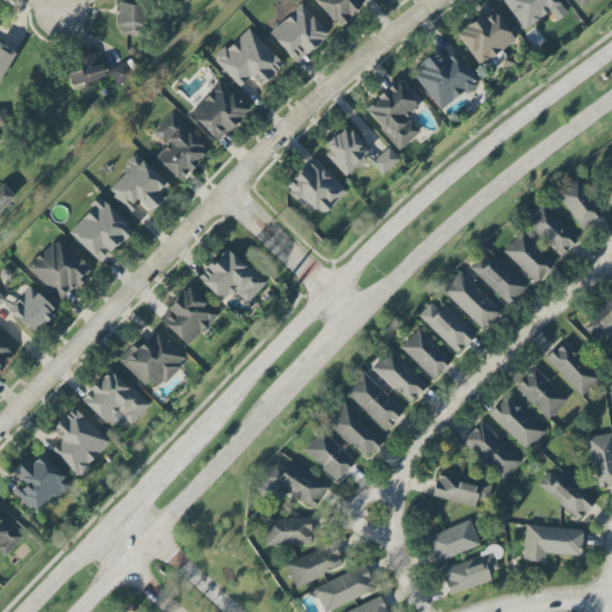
[(118,0),(120,35),(142,35),(142,0),(118,0)]
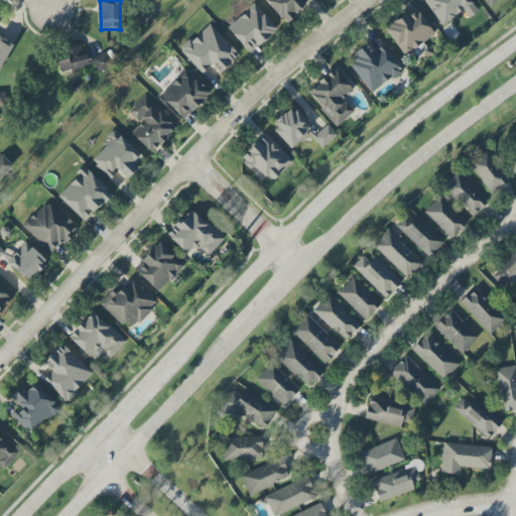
[(311,0),(264,0),(285,23),(311,0)]
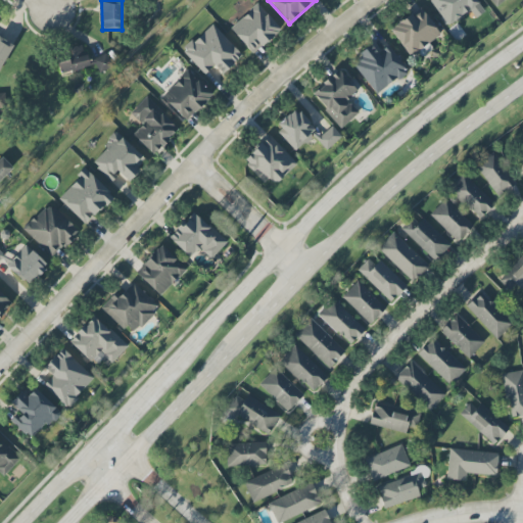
[(430,0),(446,27),(471,11),(475,18),(483,13),(475,0),(430,0)]
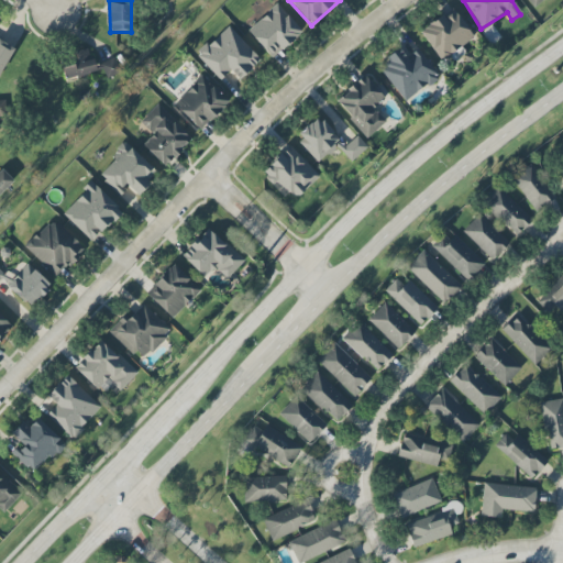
[(273,58),(302,32),(277,4),(247,31),(273,58)]
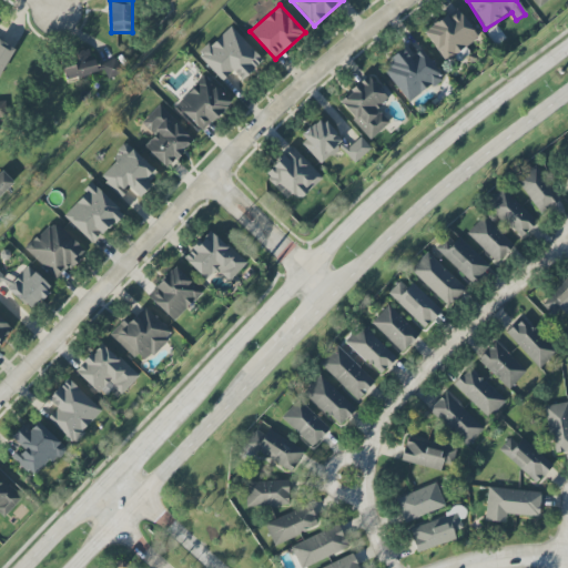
[(424,32),(446,62),(478,38),(458,12),(450,19),(447,14),(424,32)]
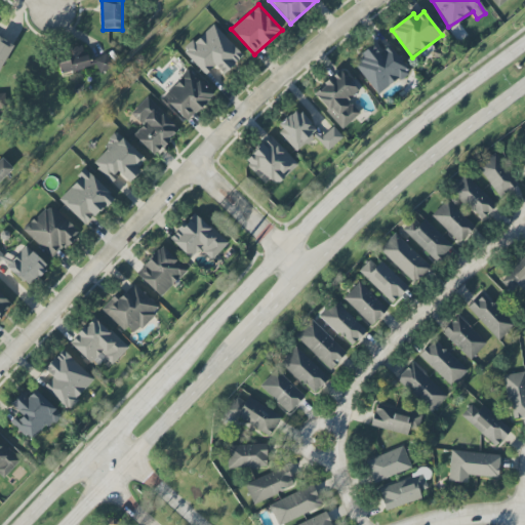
[(205,75),(215,67),(224,75),(243,56),(213,24),(184,50),(205,75)]
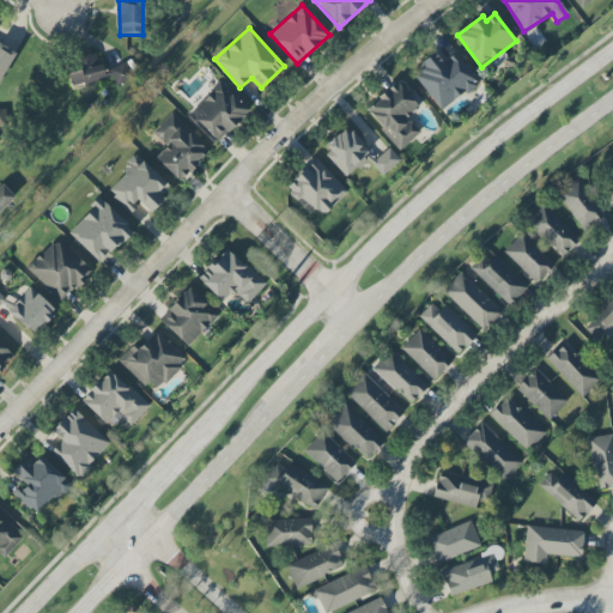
[(0,83),(16,52),(0,43),(0,83)]
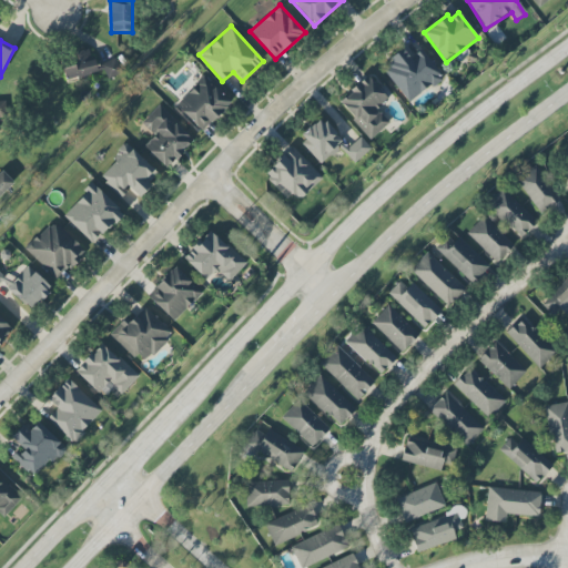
[(422,49),(408,58),(403,49),(389,59),(393,63),(384,70),(407,103),(443,78),(422,49)]
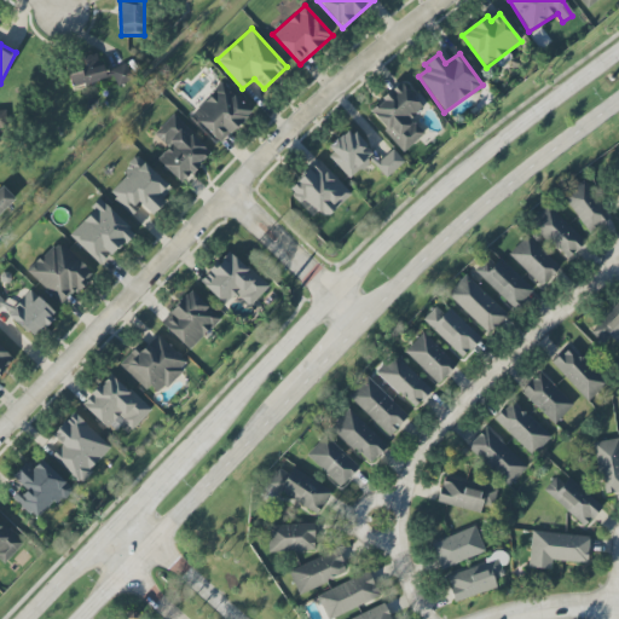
[(68,62),(70,86),(104,82),(102,58),(68,62)]
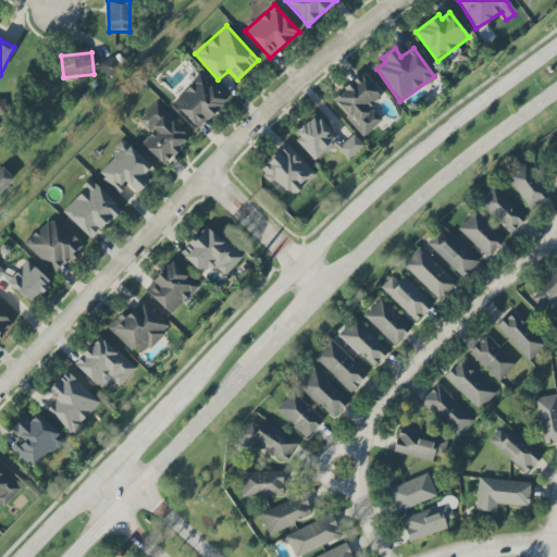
[(119,73),(113,58),(99,63),(104,78),(119,73)]
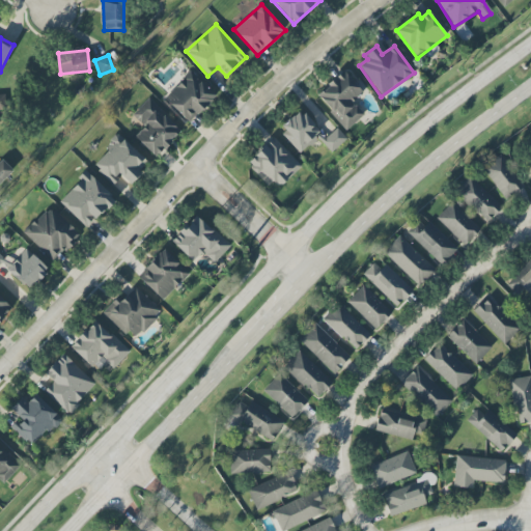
[(363,92),(343,71),(315,96),(347,130),(363,115),(352,103),(363,92)]
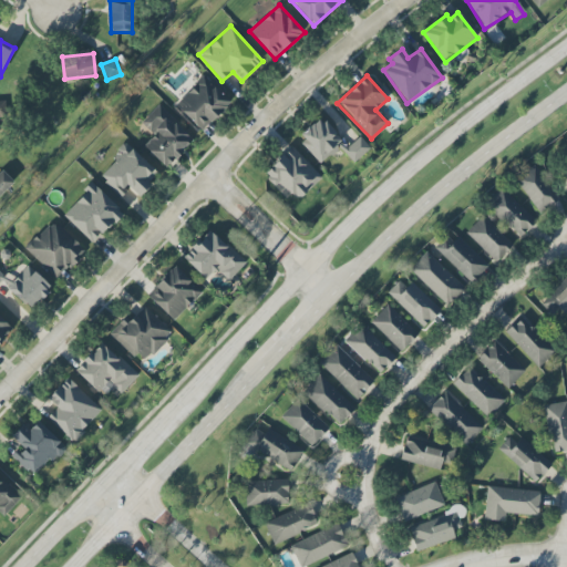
[(230,104),(205,76),(175,104),(200,132),(230,104)]
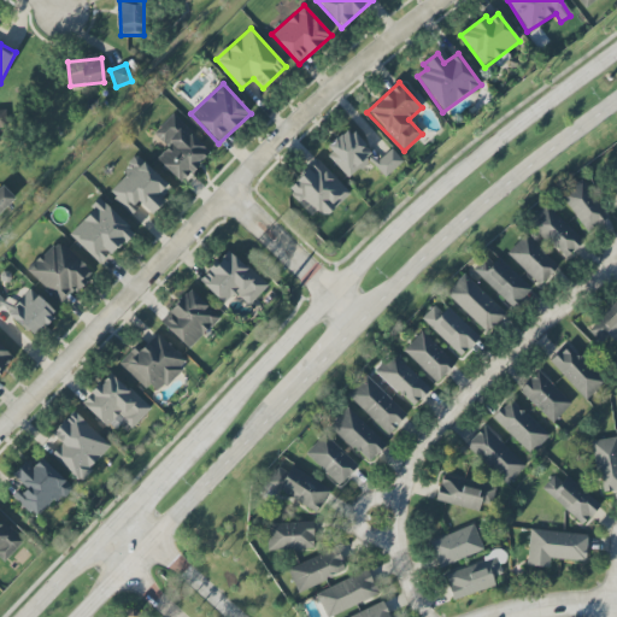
[(171,115),(151,136),(165,150),(157,160),(182,183),(211,151),(171,115)]
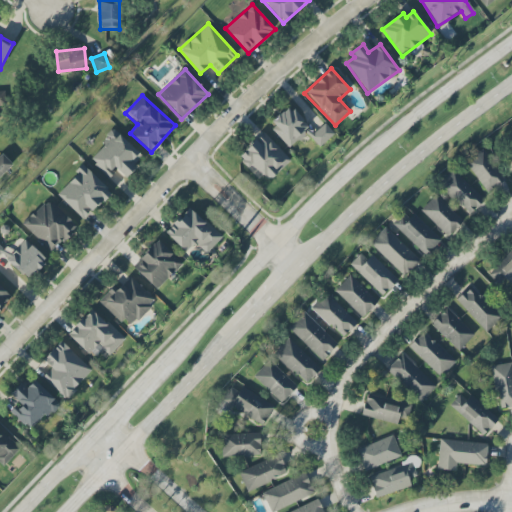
[(291,148),(307,133),(320,147),(334,134),(325,124),(314,134),(288,106),(269,125),(291,148)]
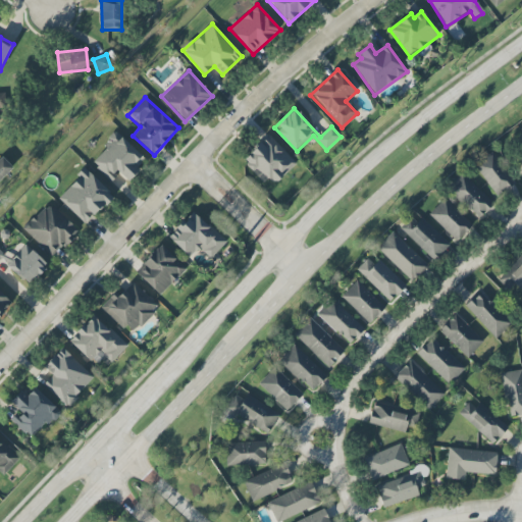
[(147,161),(117,134),(91,162),(111,181),(119,173),(128,180),(147,161)]
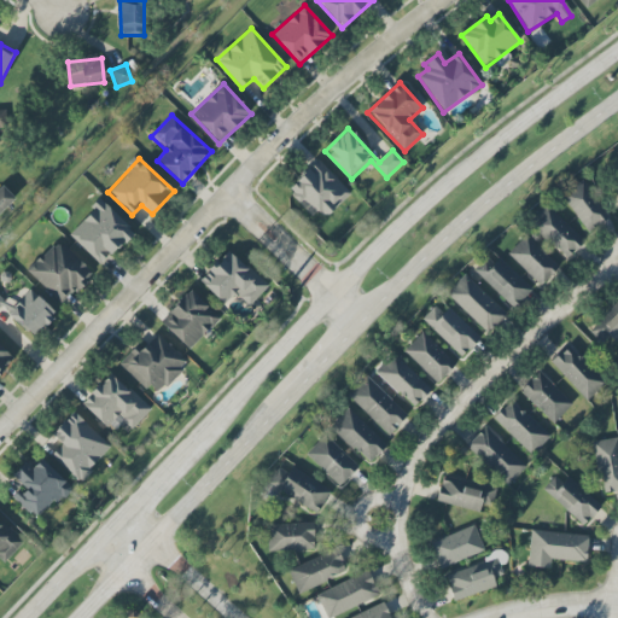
[(351,194),(319,159),(286,190),(312,217),(318,211),(325,219),(351,194)]
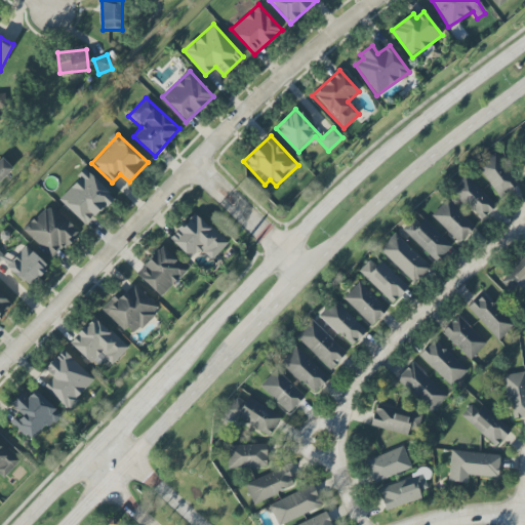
[(476,167),(501,198),(520,183),(493,152),(476,167)]
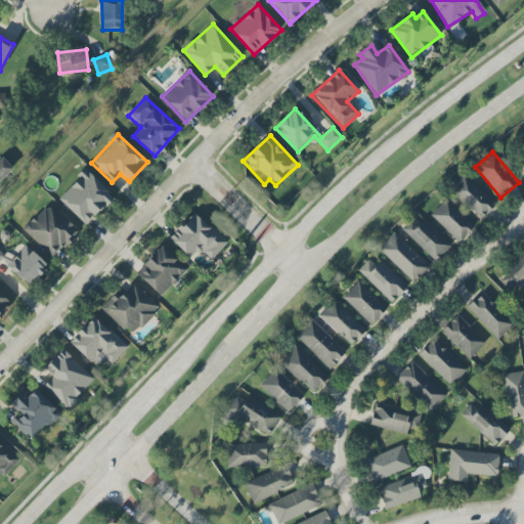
[(0,180),(12,169),(2,158),(0,159),(0,180)]
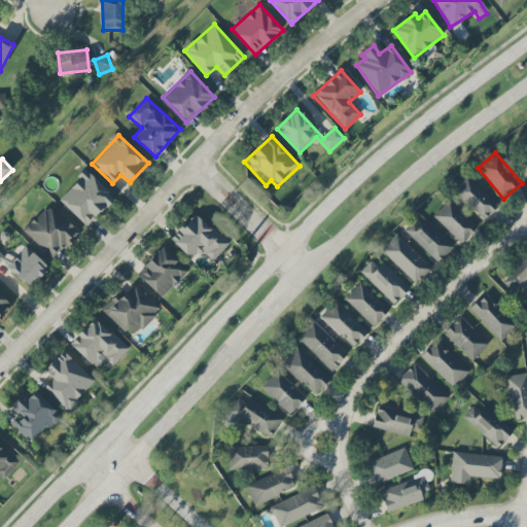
[(86,226),(114,198),(85,171),(59,201),(86,226)]
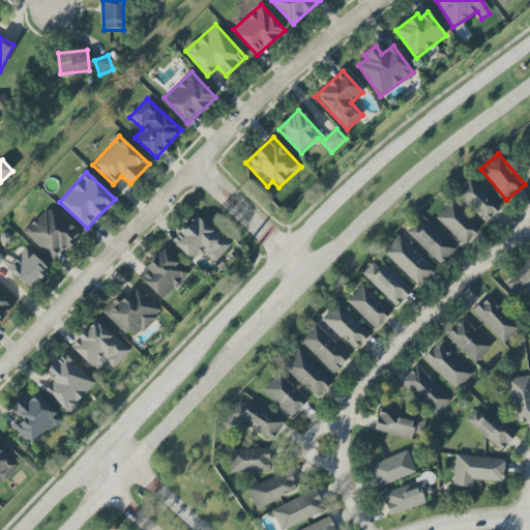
[(501,207),(468,176),(453,192),(486,223),(501,207)]
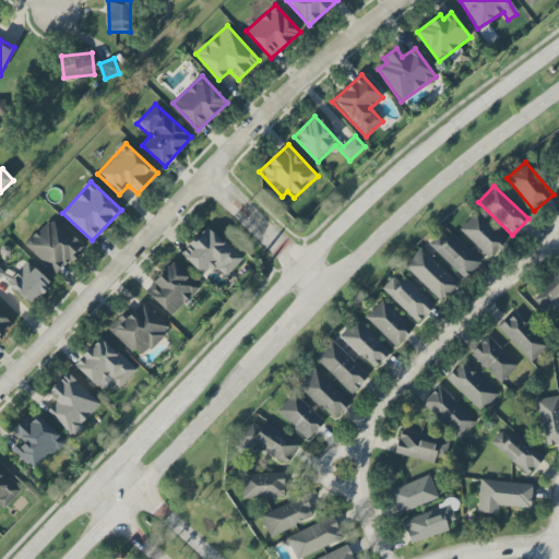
[(459,230),(489,260),(506,241),(475,213),(459,230)]
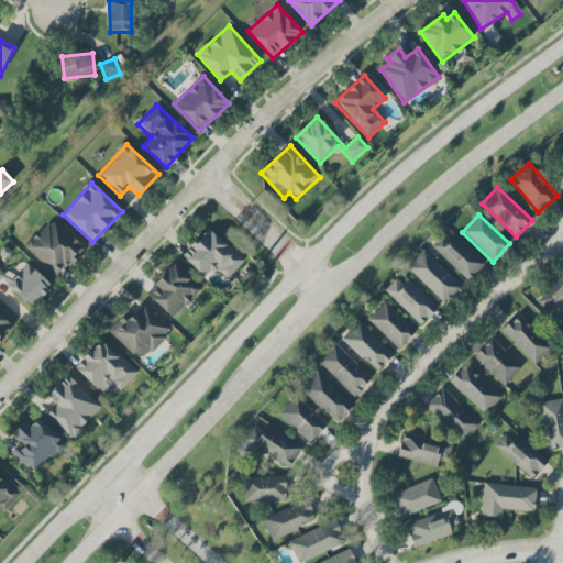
[(57,278),(85,249),(53,219),(25,247),(57,278)]
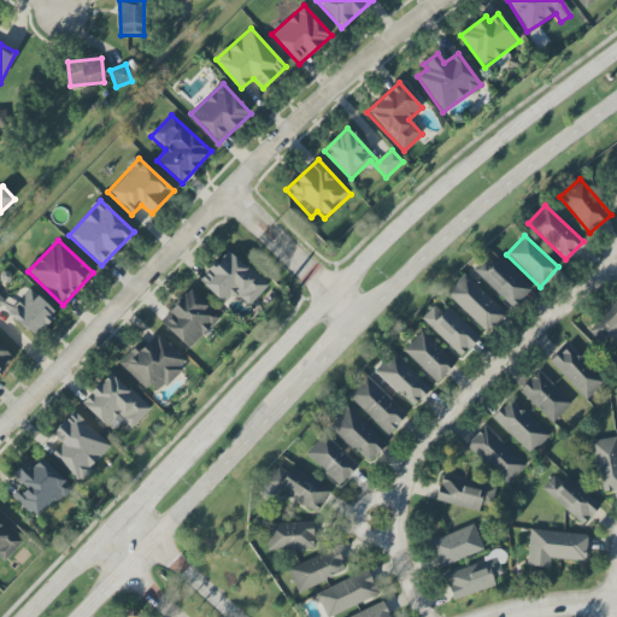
[(268,286),(228,250),(199,281),(224,304),(234,293),(250,306),(268,286)]
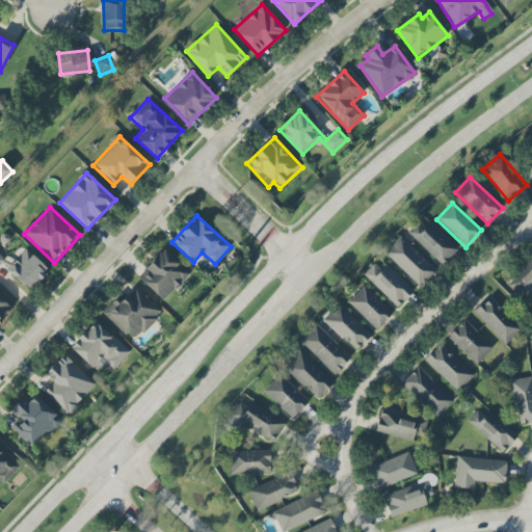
[(408,234),(443,266),(458,248),(429,222),(421,232),(415,227),(408,234)]
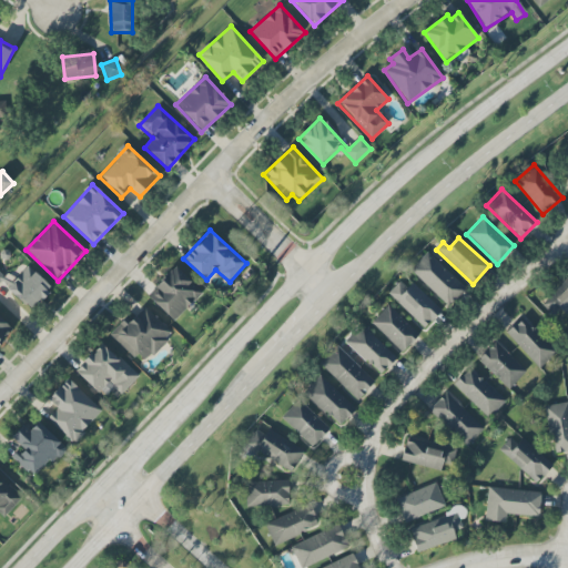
[(411,271),(448,305),(465,287),(427,252),(411,271)]
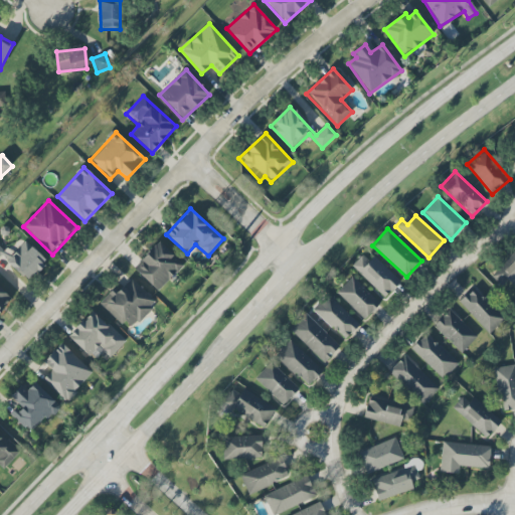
[(47,263),(25,241),(6,262),(27,282),(47,263)]
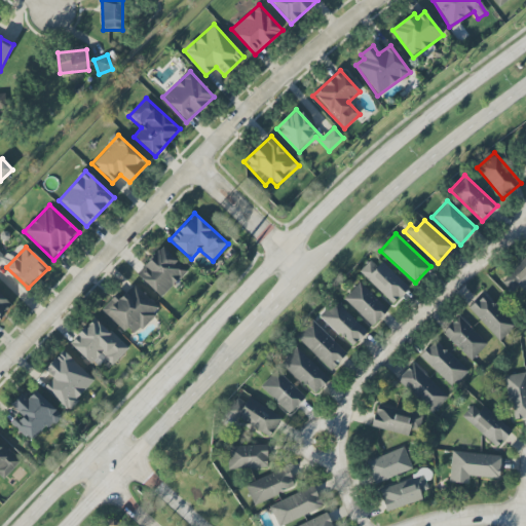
[(136,275),(161,298),(187,270),(161,248),(136,275)]
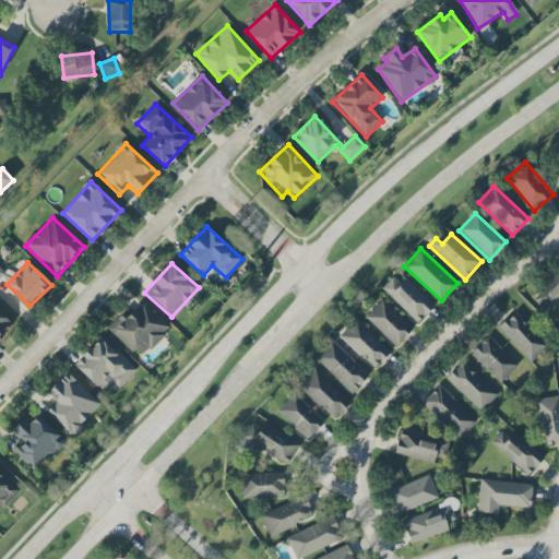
[(406,278),(400,284),(393,277),(381,289),(418,324),(436,307),(406,278)]
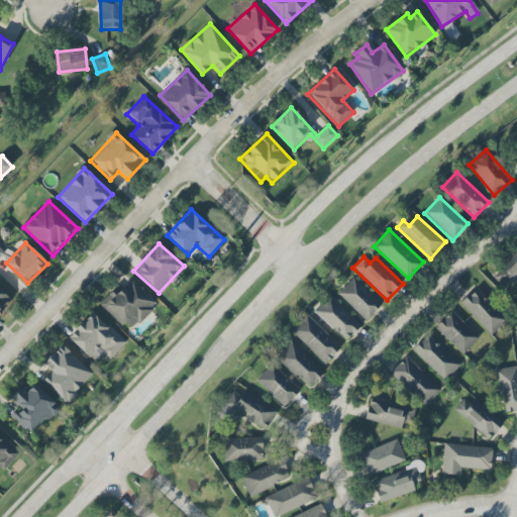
[(338,294),(366,321),(382,305),(353,278),(338,294)]
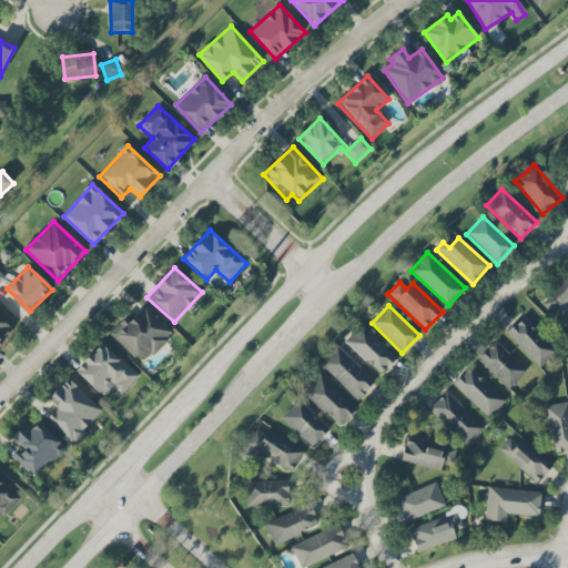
[(142,365),(172,334),(144,307),(128,324),(123,320),(110,334),(142,365)]
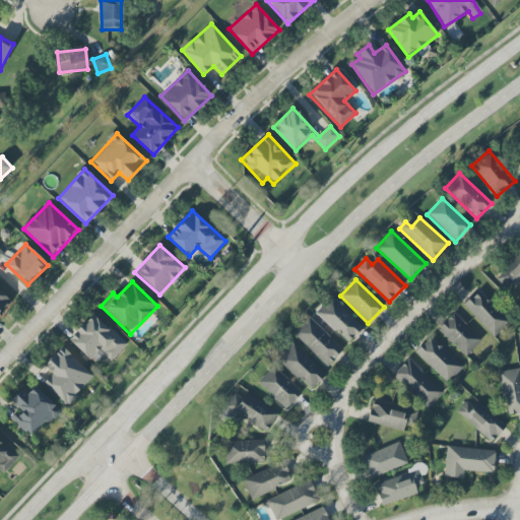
[(0,314),(12,302),(0,288),(0,314)]
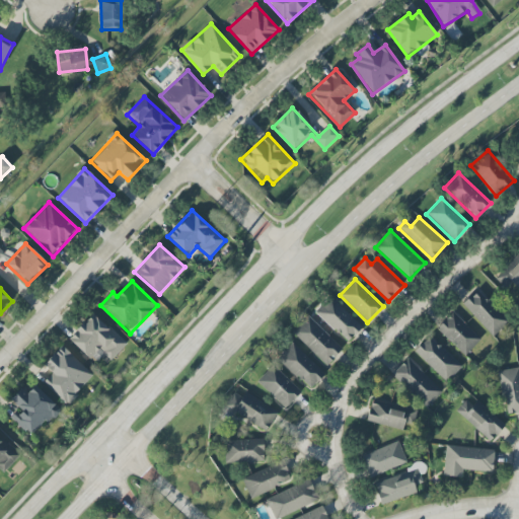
[(494,337),(509,321),(477,290),(462,305),(494,337)]
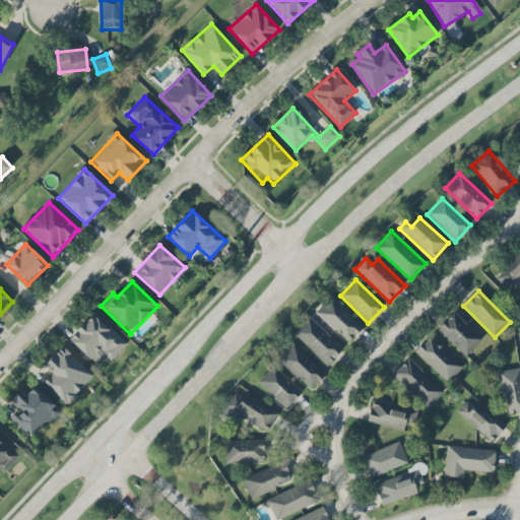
[(348,343),(363,327),(330,298),(316,313),(348,343)]
